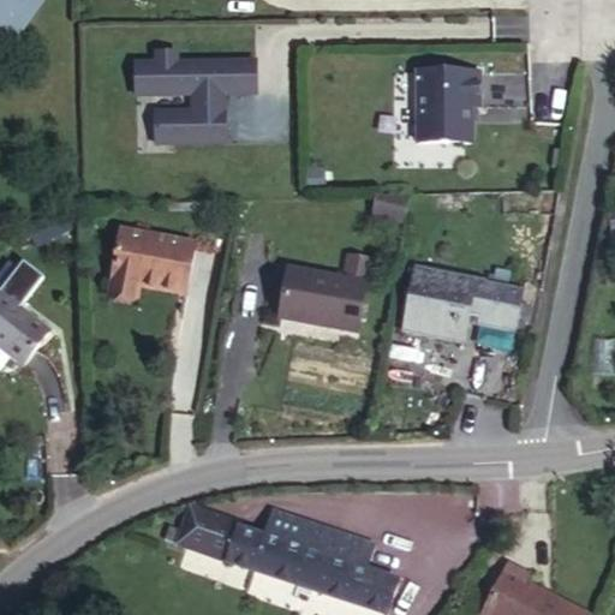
[(0,0),(0,34),(11,42),(39,5),(33,0),(0,0)]
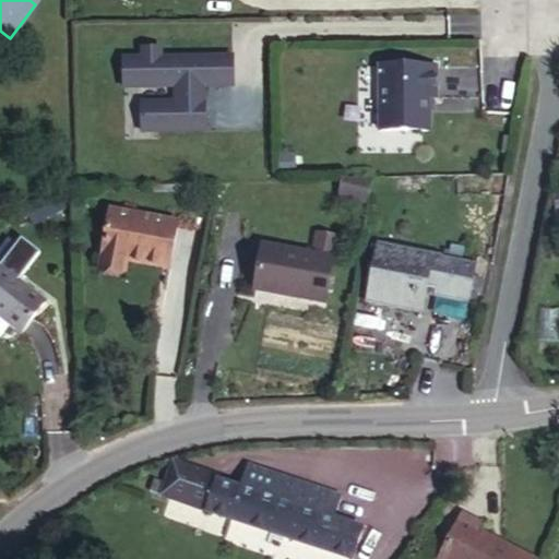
[(143,60),(125,60),(125,90),(175,90),(176,105),(142,105),(142,134),(204,133),(204,88),(233,88),(233,59),(162,60),(162,50),(143,50),(143,60)]
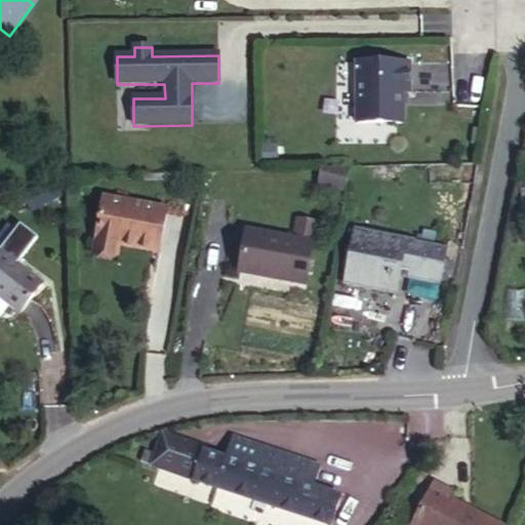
[(406,66),(354,66),(354,126),(400,126),(400,95),(406,95),(406,66)]
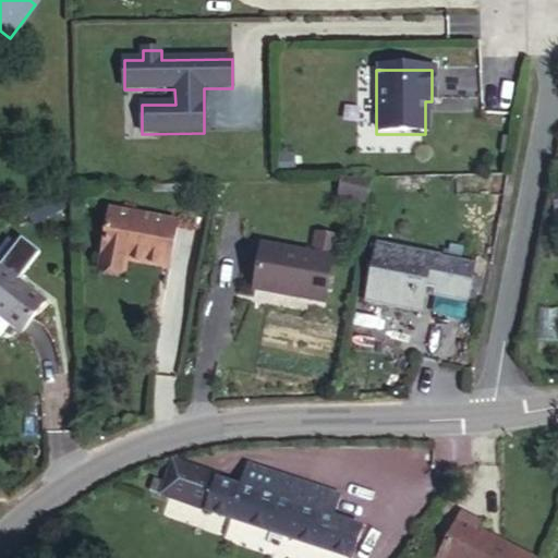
[(366,181),(337,182),(337,201),(365,201),(366,181)]
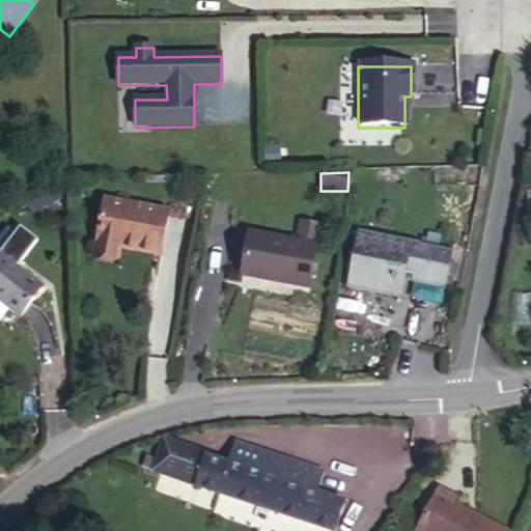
[(162,212),(104,200),(92,255),(116,260),(118,249),(154,256),(162,212)]
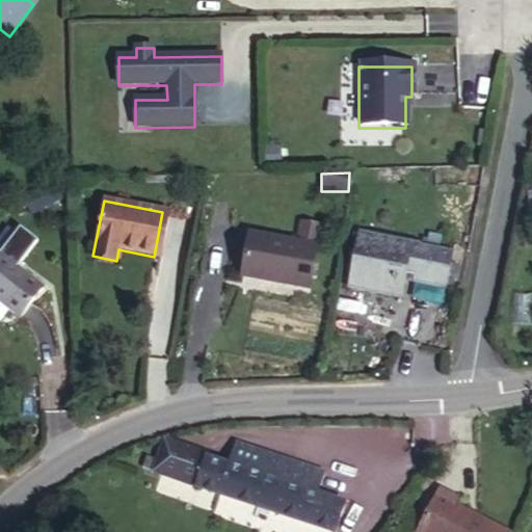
[(168,213),(162,212),(154,257),(160,258),(168,213)]
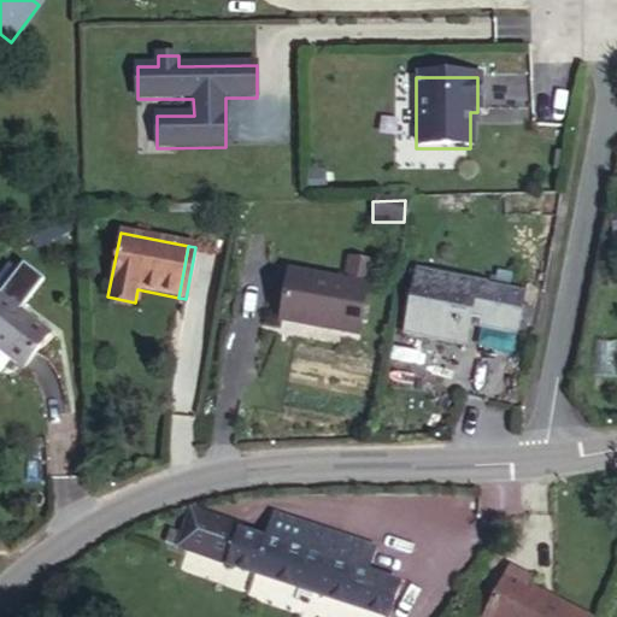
[(348,263),(344,286),(365,289),(369,266),(348,263)]
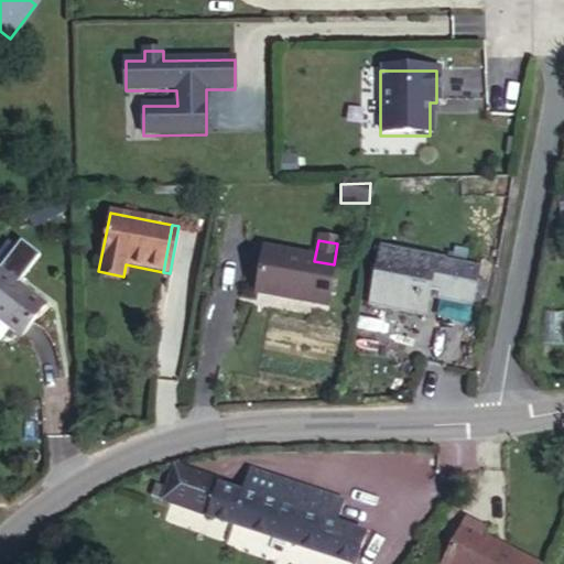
[(381,249),(373,286),(386,290),(382,307),(426,317),(431,299),(432,291),(438,292),(437,300),(457,304),(463,280),(476,282),(479,269),(381,249)]
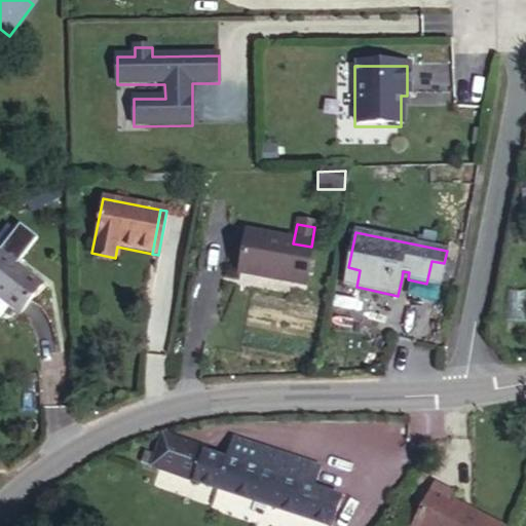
[(293,243),(251,235),(243,273),(303,285),(311,247),(293,243)]
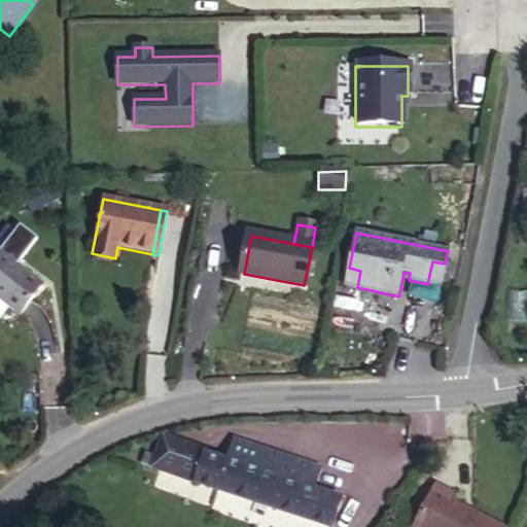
[(16,258),(4,250),(1,254),(13,264),(16,258)]
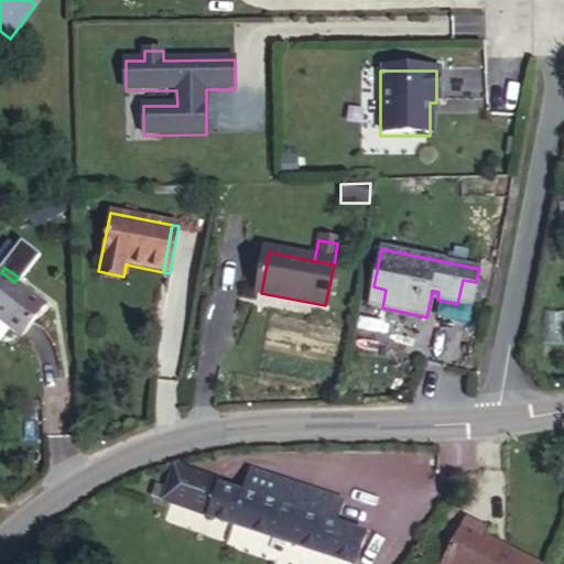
[(1,272),(0,272),(0,321),(22,338),(46,306),(14,282),(1,272)]
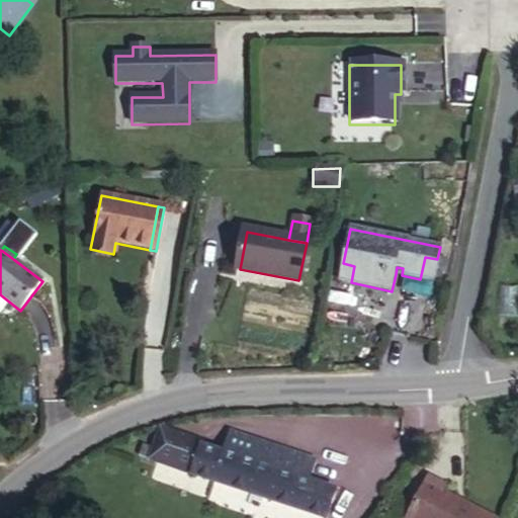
[(433,281),(437,259),(425,257),(420,279),(433,281)]
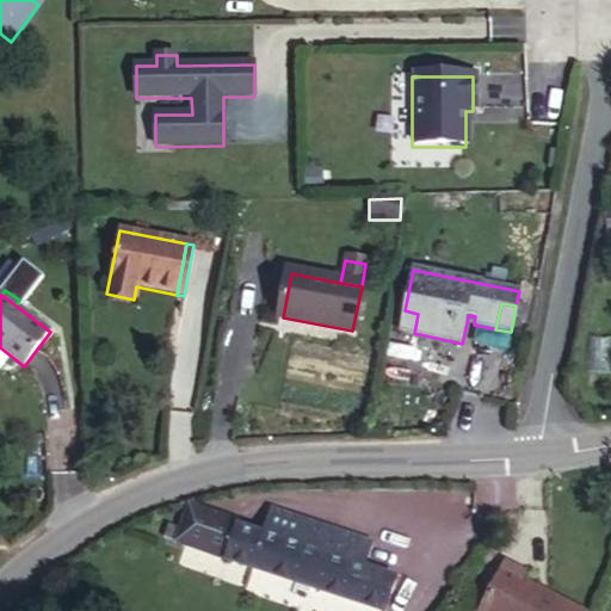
[(418,314),(405,310),(400,332),(414,333),(418,314)]
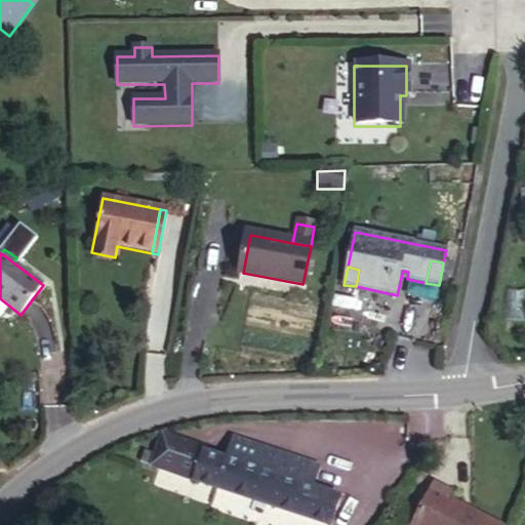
[(194,480),(203,454),(204,449),(163,436),(153,467),(194,480)]
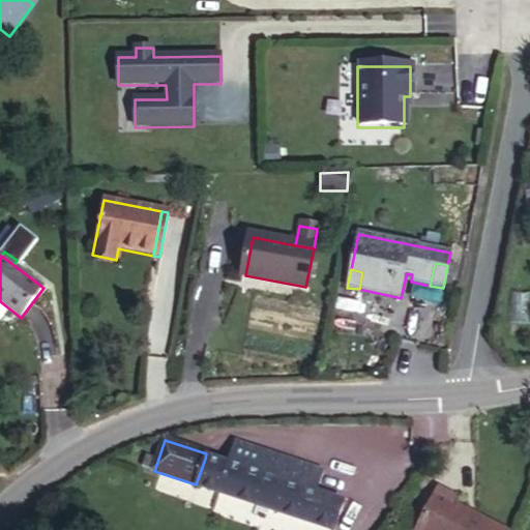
[(229,466),(313,494),(320,472),(233,443),(226,465),(229,466)]
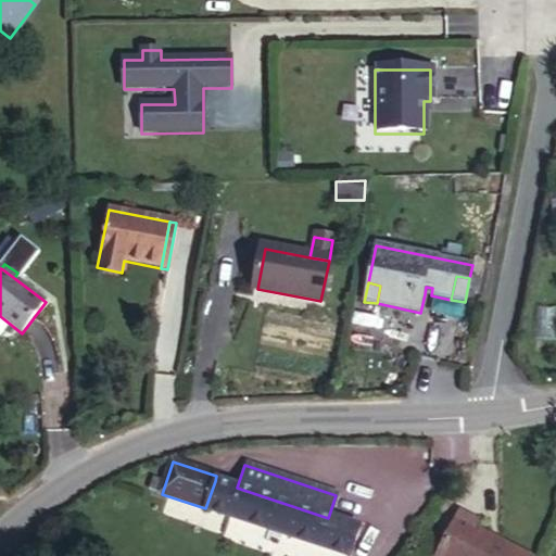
[(237,488),(215,481),(205,508),(230,518),(240,489),(237,488)]
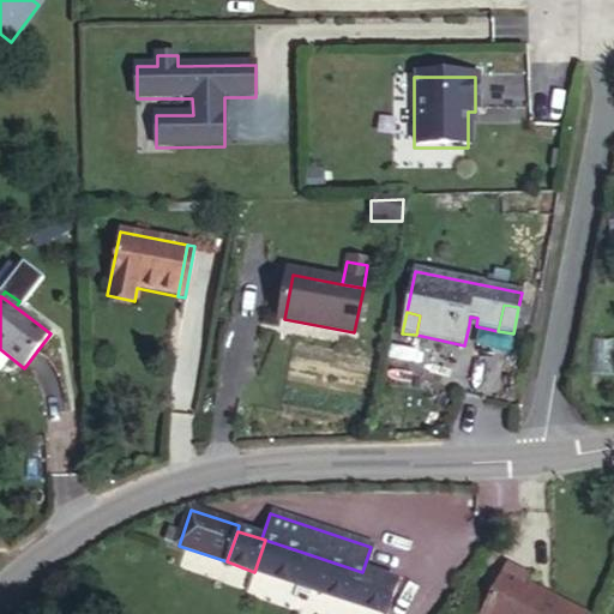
[(362,572),(265,540),(254,572),(380,613),(386,613),(396,584),(362,572)]
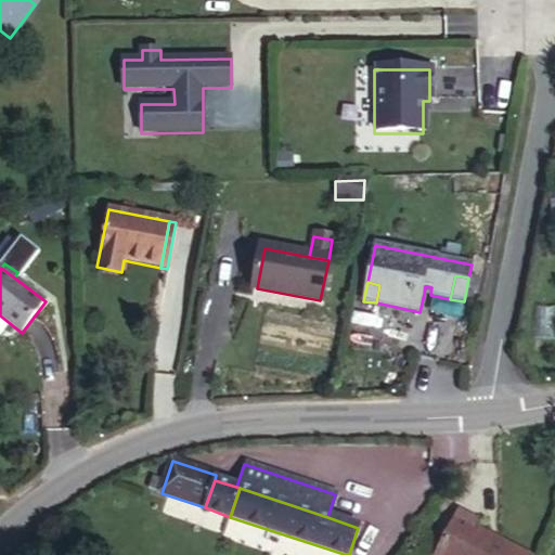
[(473,521),(460,515),(438,554),(524,554),(470,527),(473,521)]
